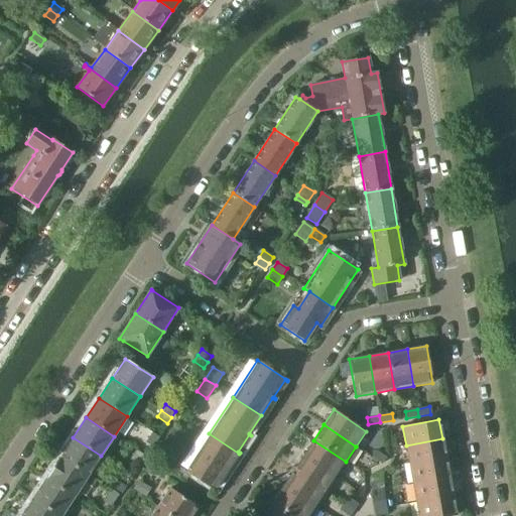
[(183,434),(173,427),(168,434),(178,440),(183,434)]
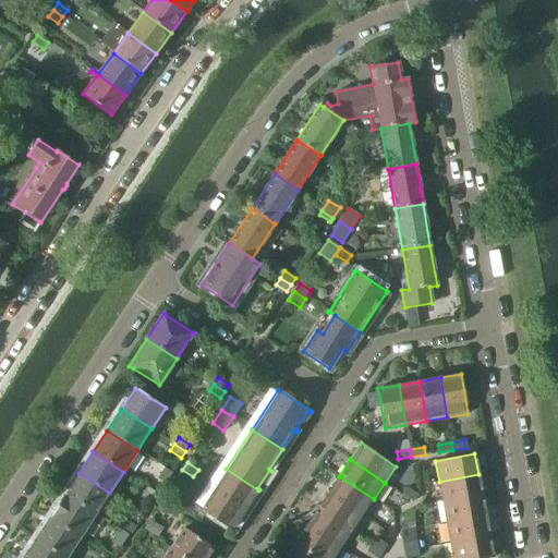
[(158,476),(164,480),(169,472),(164,469),(158,476)]
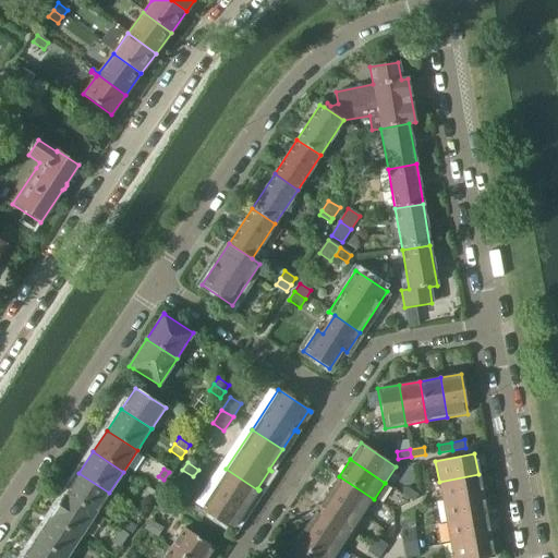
[(258,490),(226,469),(213,489),(245,511),(258,490)]
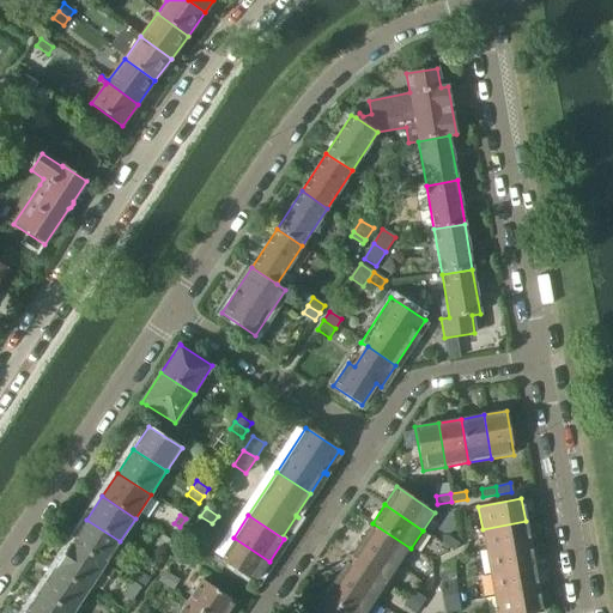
[(212,523),(200,516),(195,522),(208,530),(212,523)]
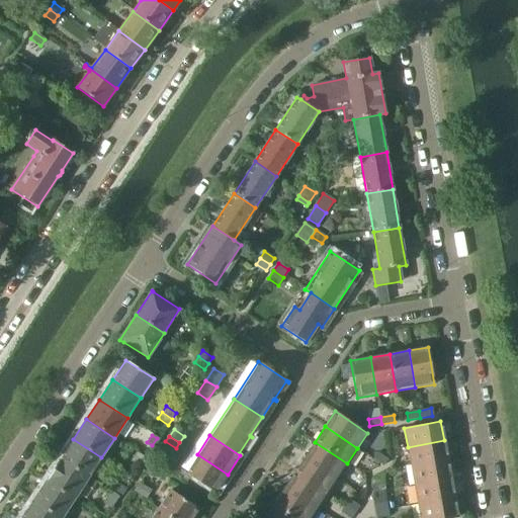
[(89,476),(101,457),(73,439),(61,457),(58,455),(57,457),(88,478),(89,476)]
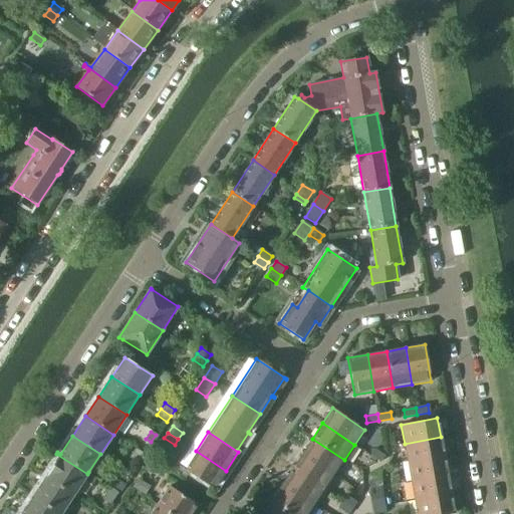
[(441,437),(405,444),(408,463),(444,456),(441,437)]
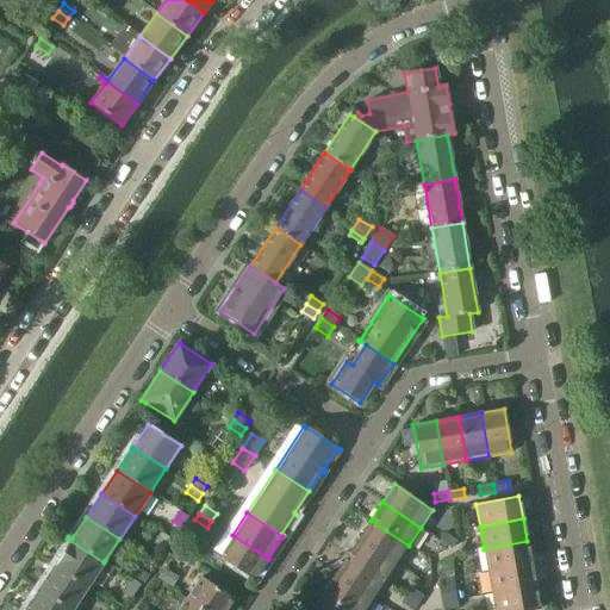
[(371,521),(359,539),(397,564),(409,546),(371,521)]
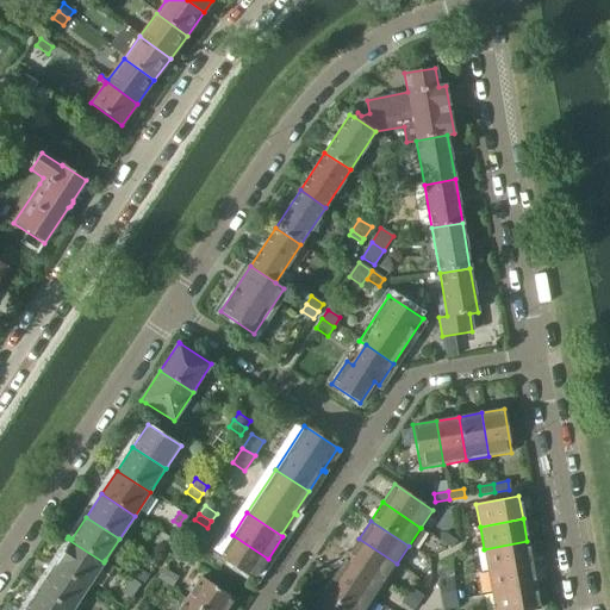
[(444,533),(439,540),(450,548),(456,541),(444,533)]
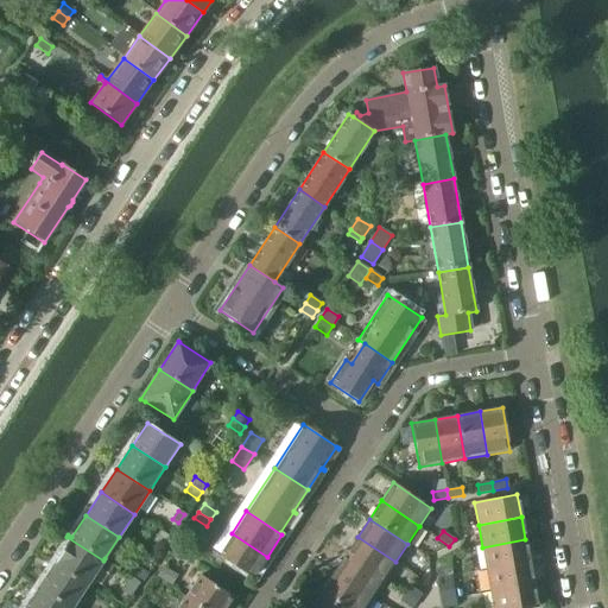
[(153,543),(160,548),(168,538),(159,532),(153,543)]
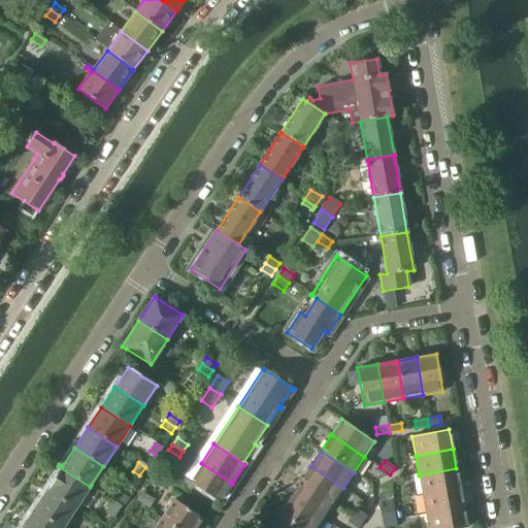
[(232,484),(201,463),(189,482),(220,502),(232,484)]
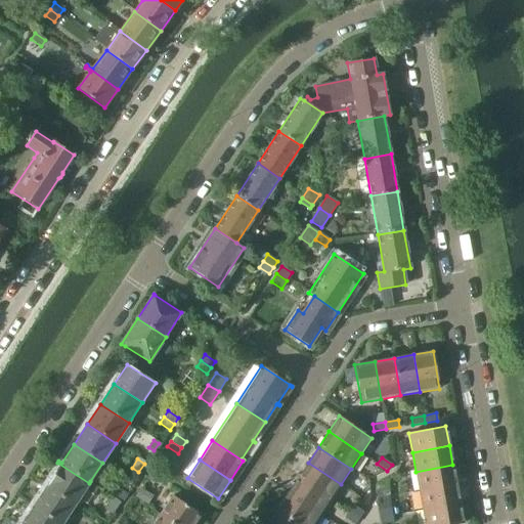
[(89,483),(57,463),(44,482),(76,504),(85,489),(93,494),(98,487),(90,481),(89,483)]
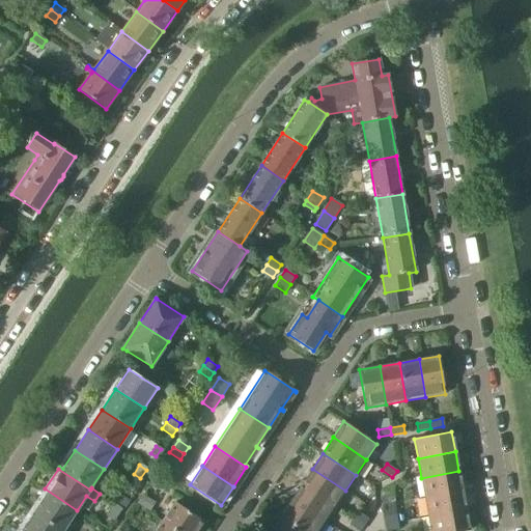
[(312,469),(302,484),(335,506),(345,491),(312,469)]
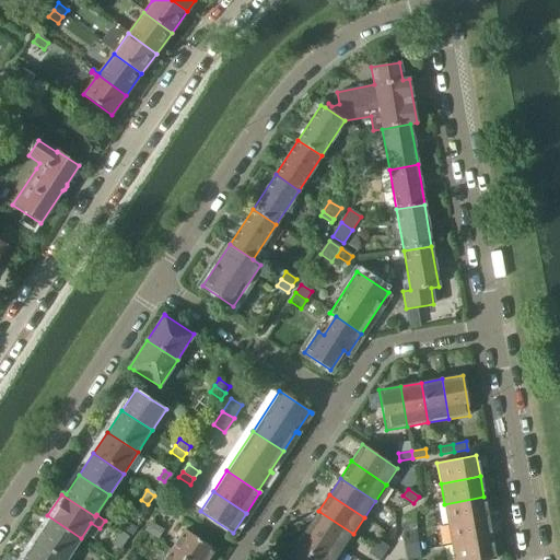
[(483,497),(444,504),(448,525),(488,517),(483,497)]
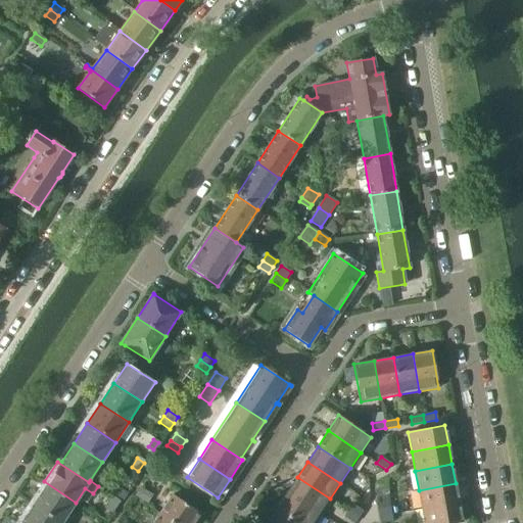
[(297,477),(287,492),(320,515),(330,498),(297,477)]
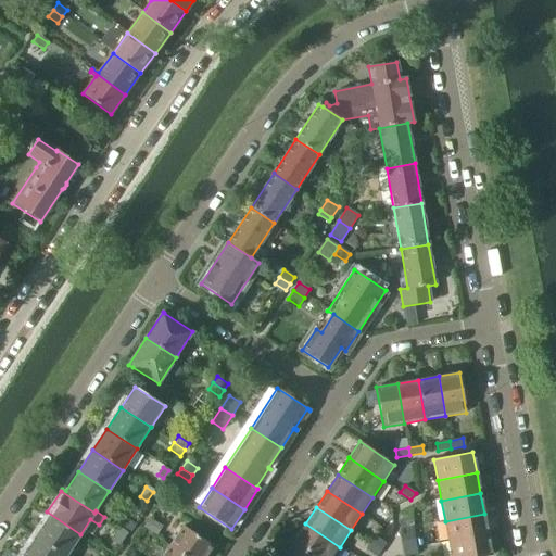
[(49,520),(38,536),(66,555),(80,534),(47,512),(46,514),(51,517),(49,520)]
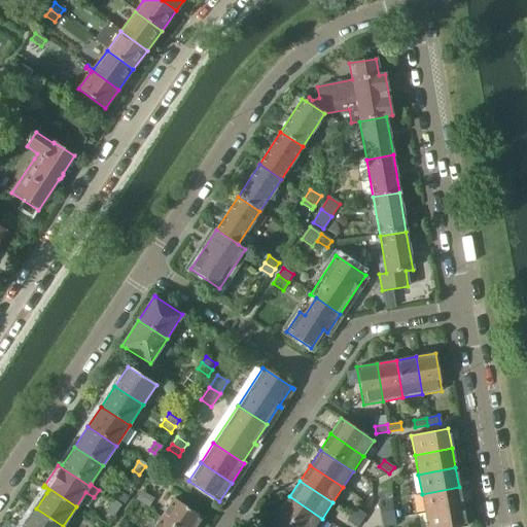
[(459,487),(422,494),(425,513),(462,506),(459,487)]
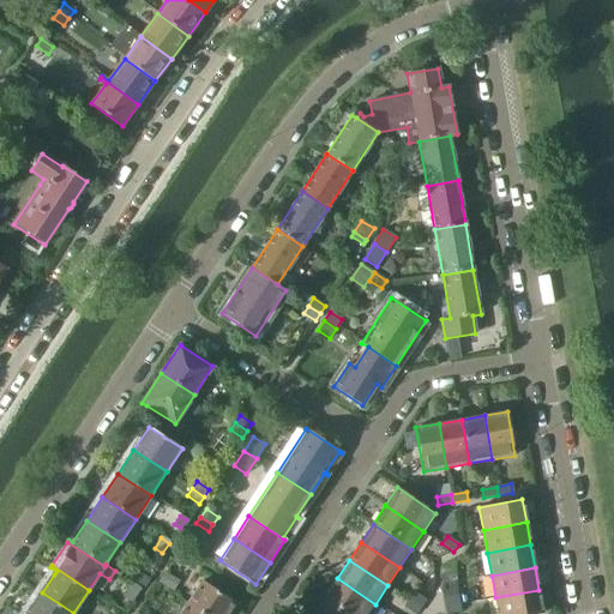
[(137,572),(132,579),(144,588),(149,579),(137,572)]
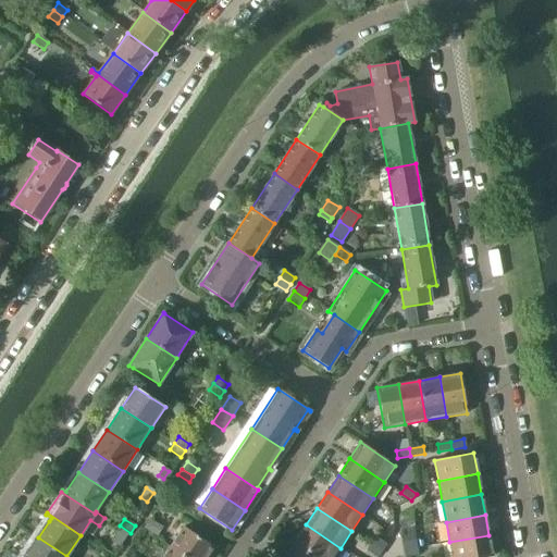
[(413,530),(412,520),(399,522),(400,531),(413,530)]
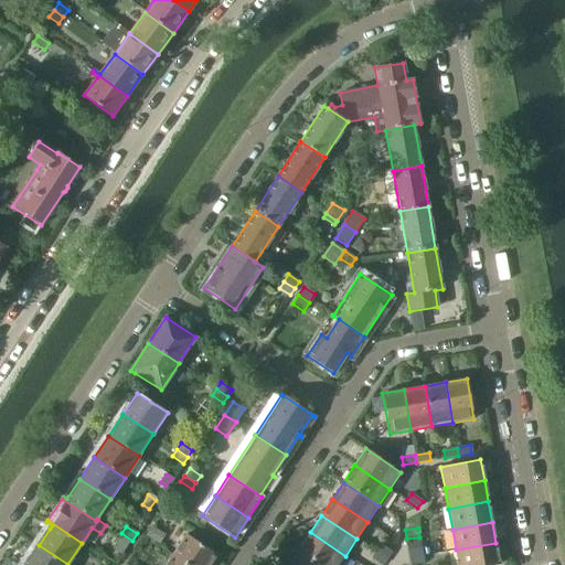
[(310,532),(299,548),(323,564),(339,564),(345,556),(310,532)]
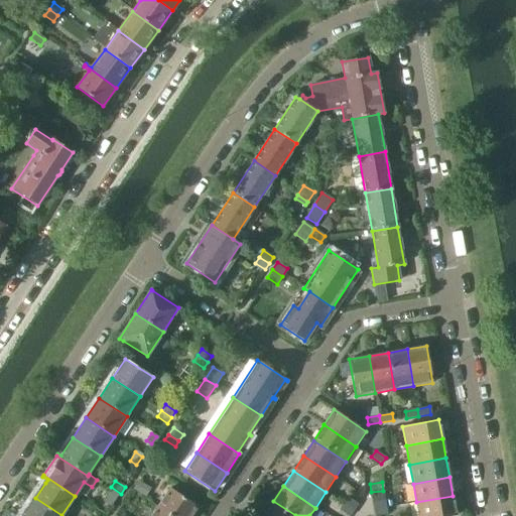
[(169,488),(157,507),(170,515),(194,515),(200,508),(169,488)]
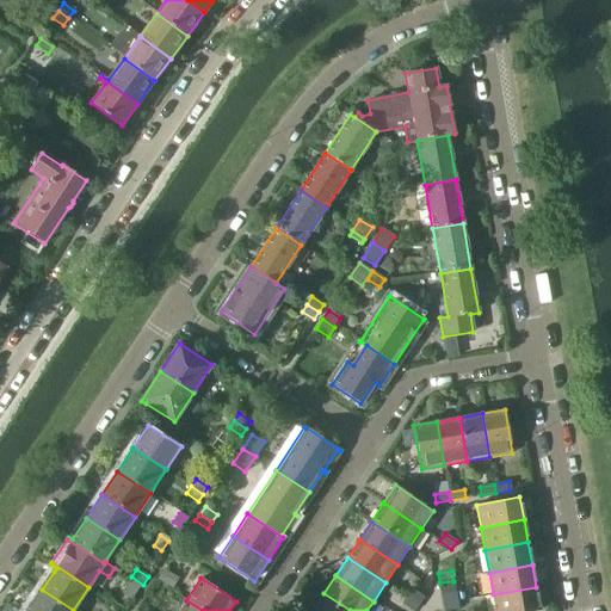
[(131,579),(122,593),(131,600),(141,586),(131,579)]
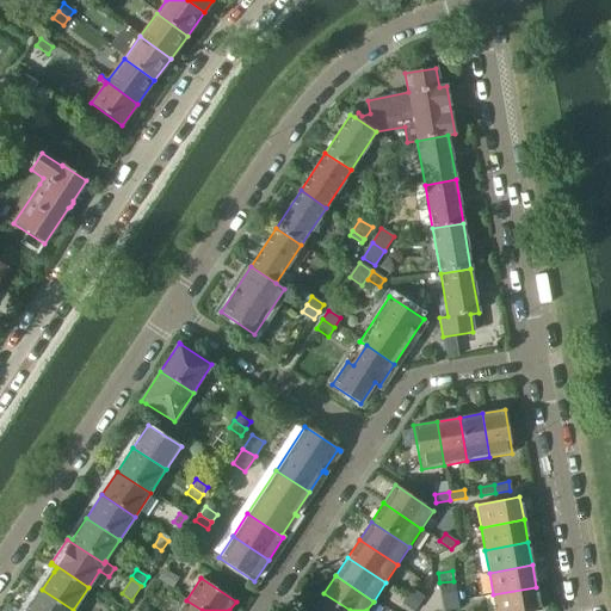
[(536,587),(493,594),(495,610),(537,610),(541,610),(536,587)]
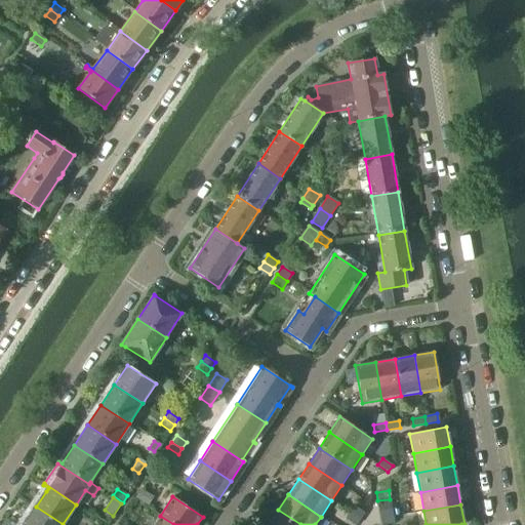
[(353,506),(349,513),(359,520),(364,513),(353,506)]
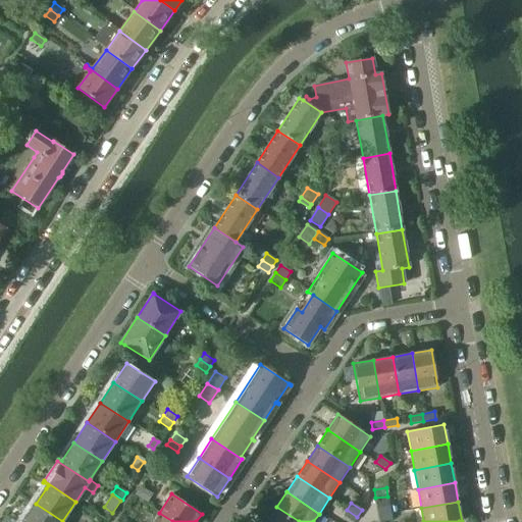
[(36,504),(22,521),(61,521),(62,521),(36,504)]
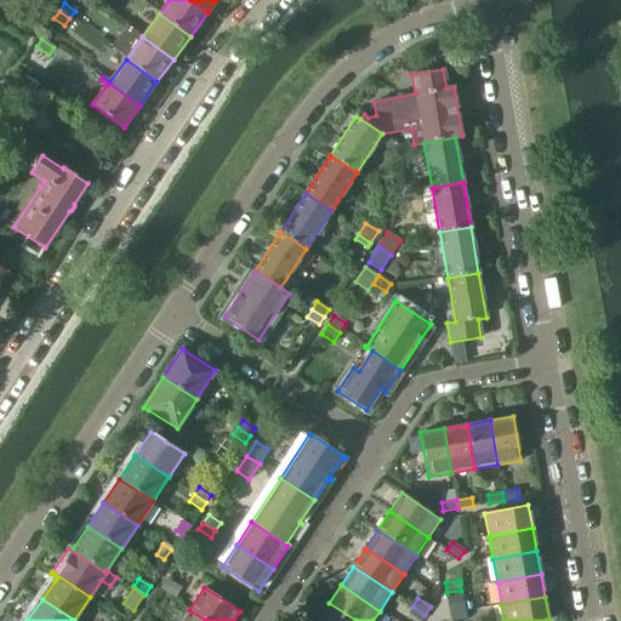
[(448,604),(449,614),(463,611),(462,602),(448,604)]
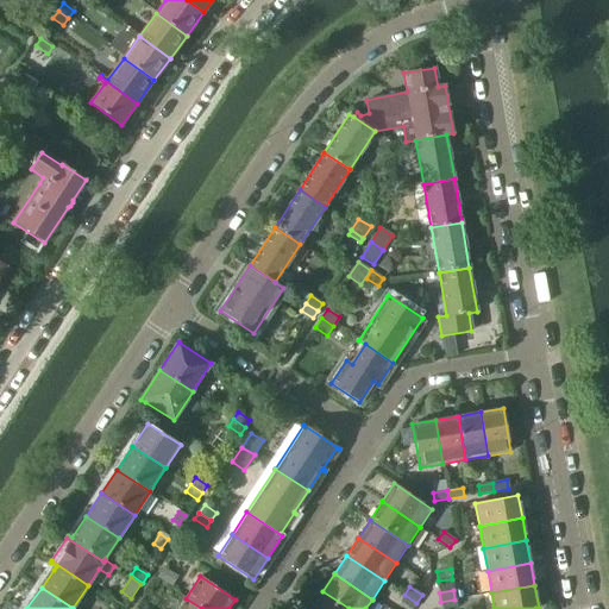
[(349,608),(322,591),(311,608),(349,608)]
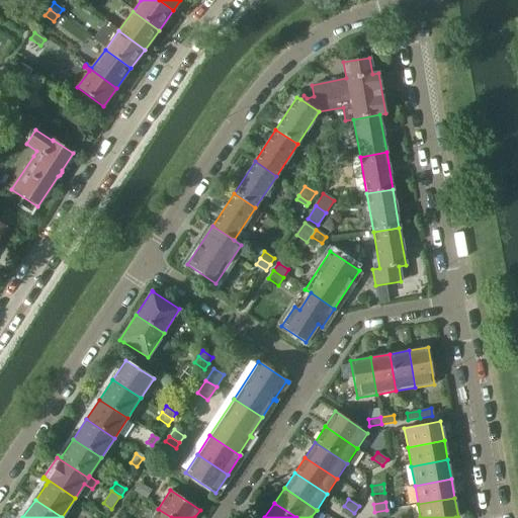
[(350,517),(354,513),(344,506),(340,511),(349,517),(350,517)]
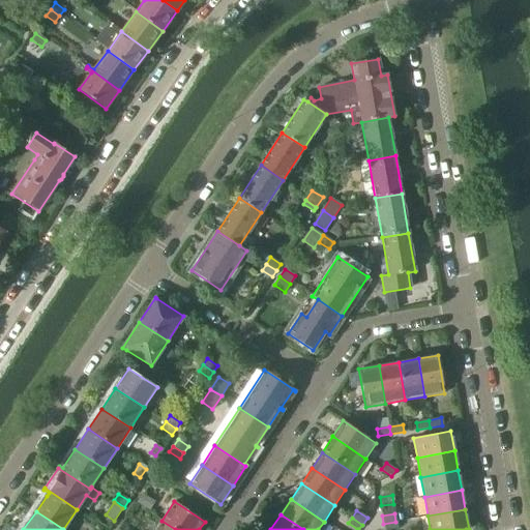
[(175,529),(162,521),(154,529),(175,529)]
